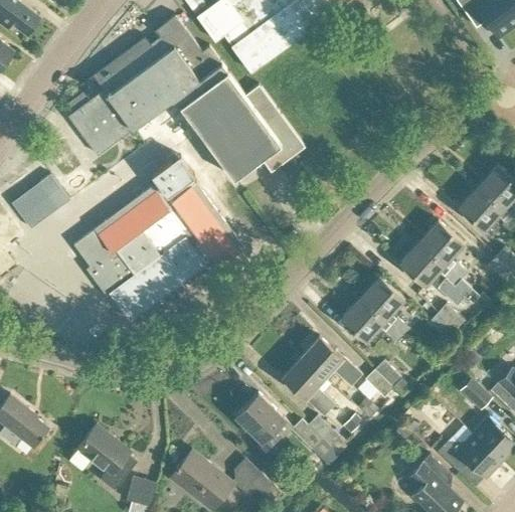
[(41,16),(19,0),(0,0),(0,24),(7,30),(11,24),(27,35),(41,16)]
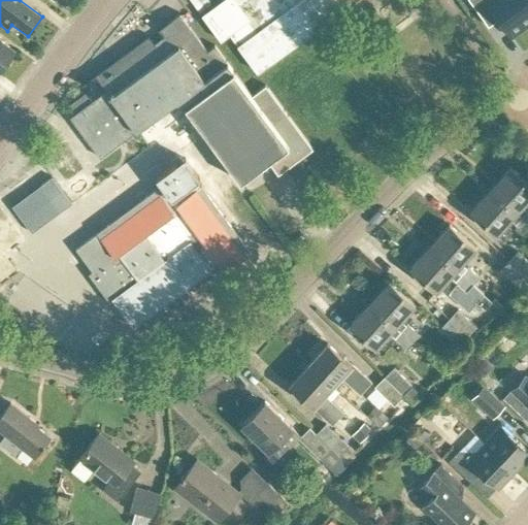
[(224,0),(201,17),(221,42),(230,36),(238,46),(237,47),(258,74),(357,0),(224,0)]
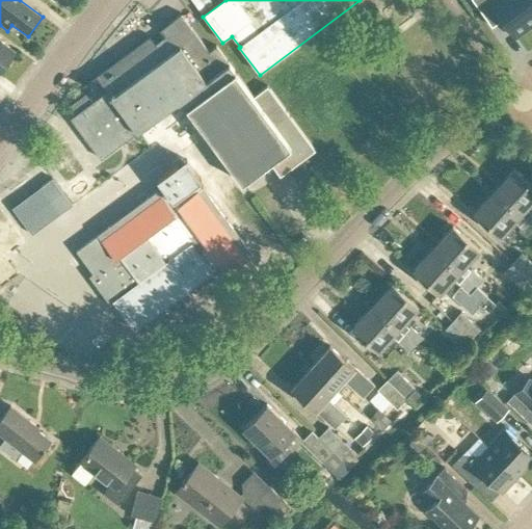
[(512,36),(531,22),(531,11),(523,0),(469,0),(489,27),(500,20),(512,36)]
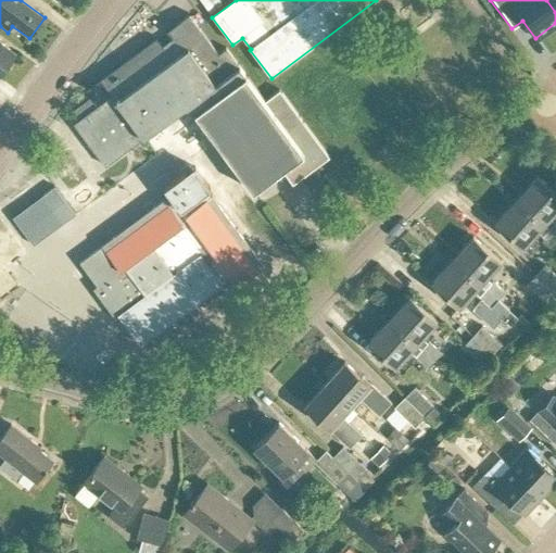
[(555,0),(546,0),(555,12),(555,0)]
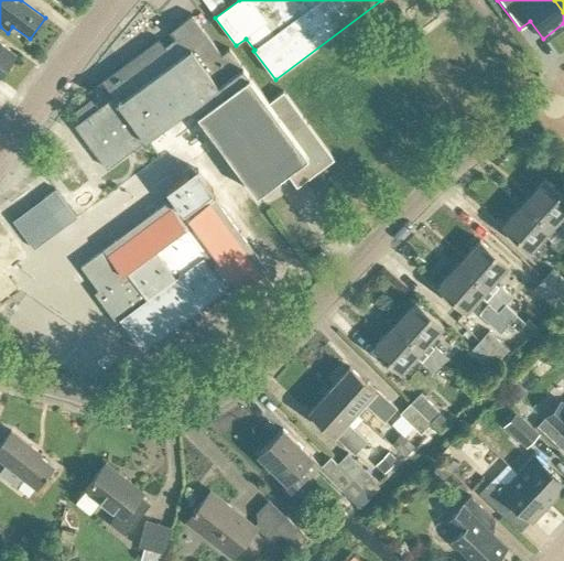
[(155,54),(151,47),(100,83),(114,101),(75,130),(105,172),(188,112),(197,118),(255,196),(286,175),(296,189),(335,161),(284,93),(269,104),(229,51),(220,57),(193,19),(171,33),(175,40),(155,54)]
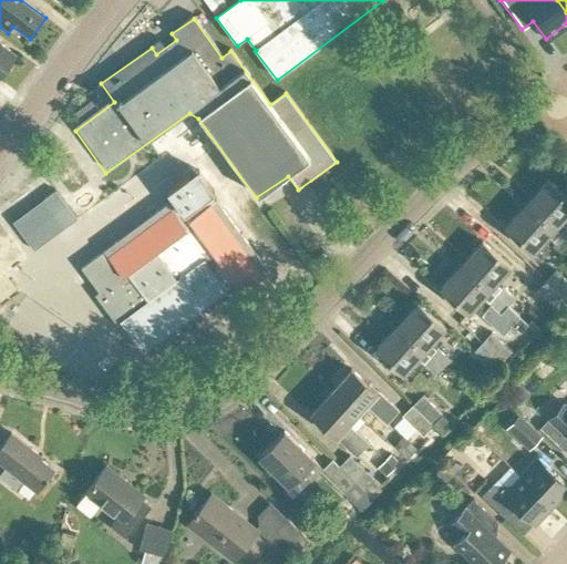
[(0,77),(16,57),(0,44),(0,77)]
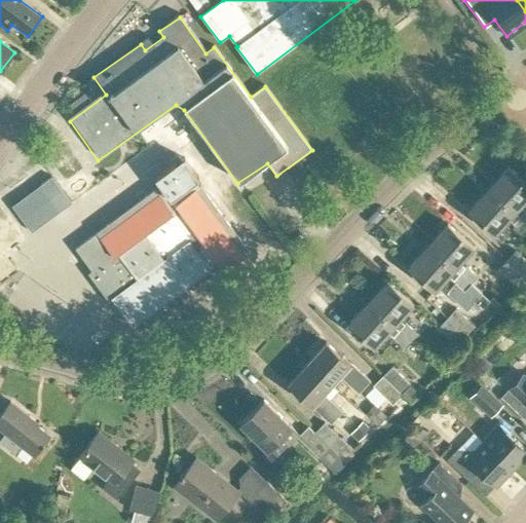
[(156,191),(75,250),(91,272),(87,274),(110,306),(113,302),(132,328),(211,269),(209,267),(217,262),(224,272),(250,255),(181,159),(154,179),(160,187),(156,190),(156,191)]
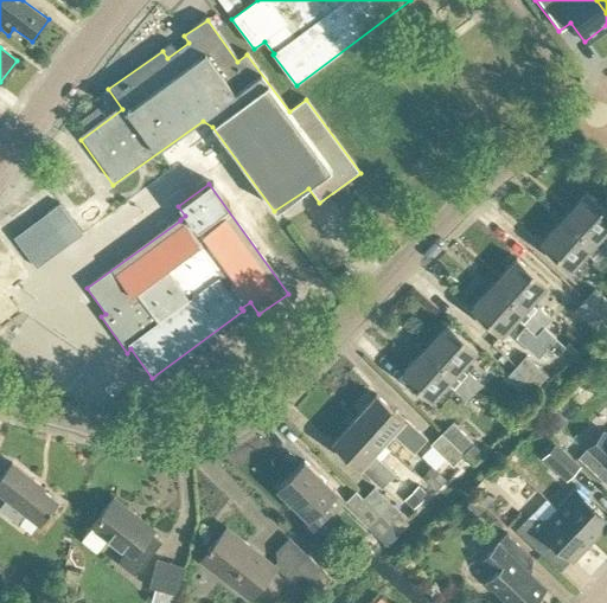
[(563,219),(606,258),(606,244),(605,245),(599,241),(606,231),(606,213),(586,194),(563,219)]
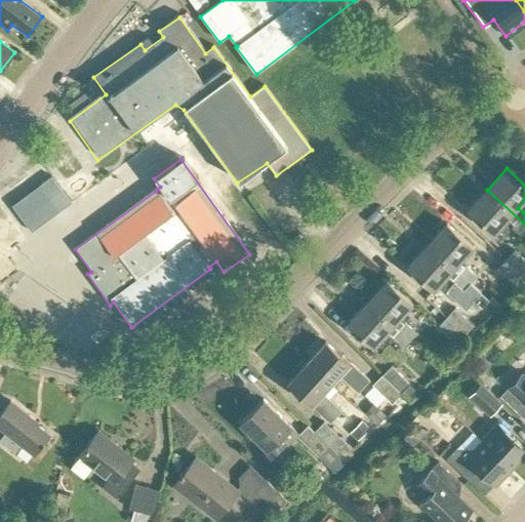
[(12,203),(31,230),(72,201),(53,174),(12,203)]
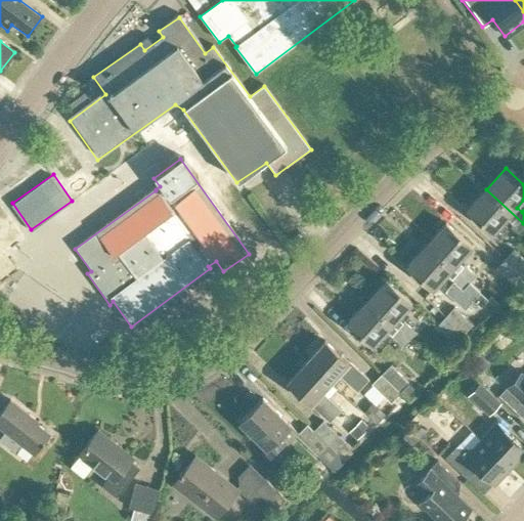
[(522,235),(523,232),(523,223),(486,189),(467,211),(492,234),(507,218),(512,223),(510,225),(522,235)]
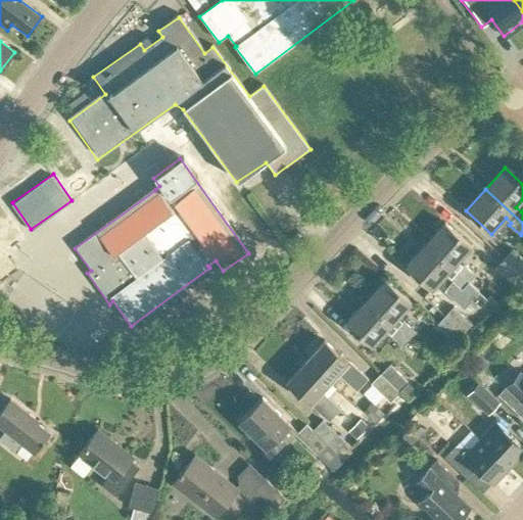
[(425,245),(467,284),(474,277),(463,267),(461,268),(456,264),(470,247),(444,224),(425,245)]
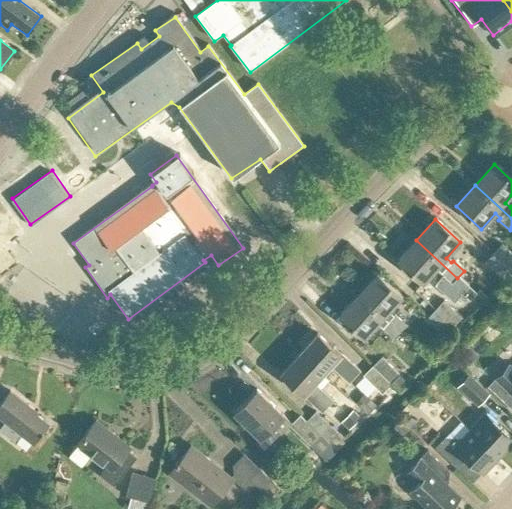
[(468,288),(457,278),(416,240),(397,261),(423,284),(437,268),(441,273),(440,274),(442,277),(434,286),(453,304),(468,288)]
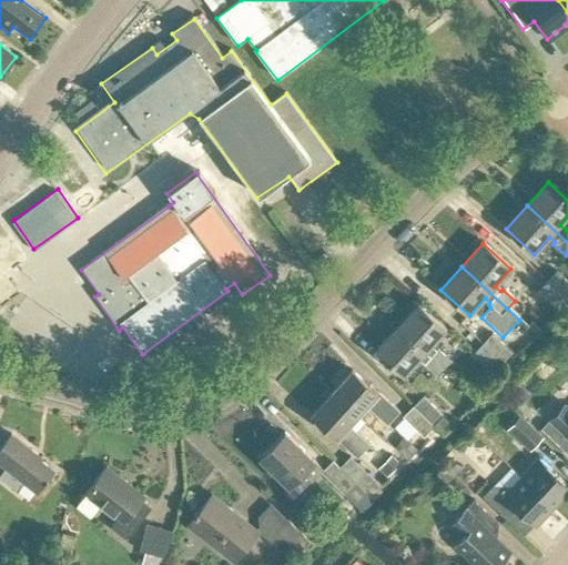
[(546,282),(567,302),(567,300),(567,283),(556,272),(546,282)]
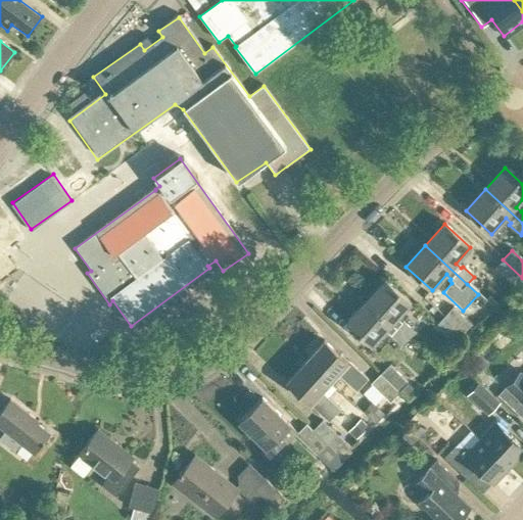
[(514,287),(522,278),(503,260),(494,269),(514,287)]
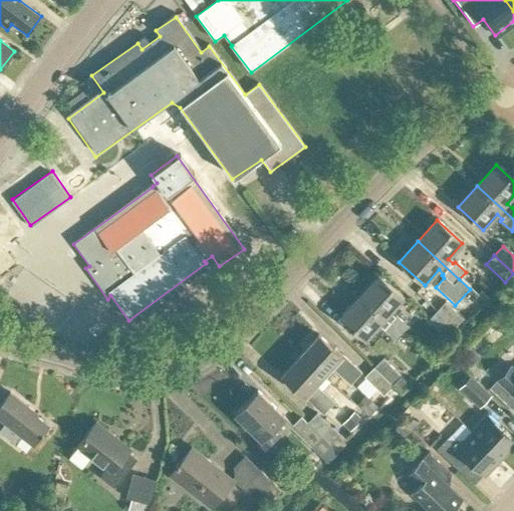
[(359,296),(401,334),(407,327),(396,317),(395,318),(390,314),(404,298),(377,275),(359,296)]
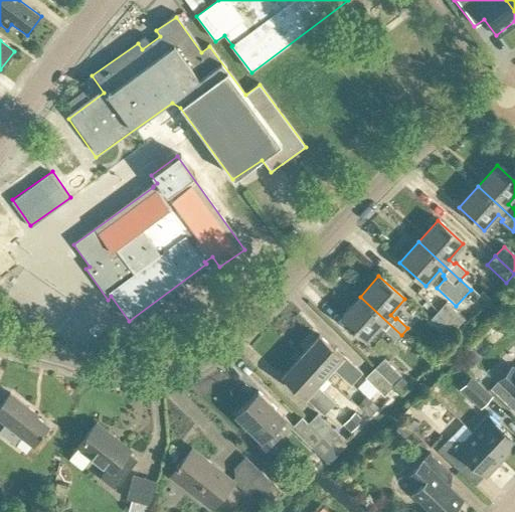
[(395,342),(401,335),(360,297),(341,318),(366,341),(380,325),(385,330),(384,332),(395,342)]
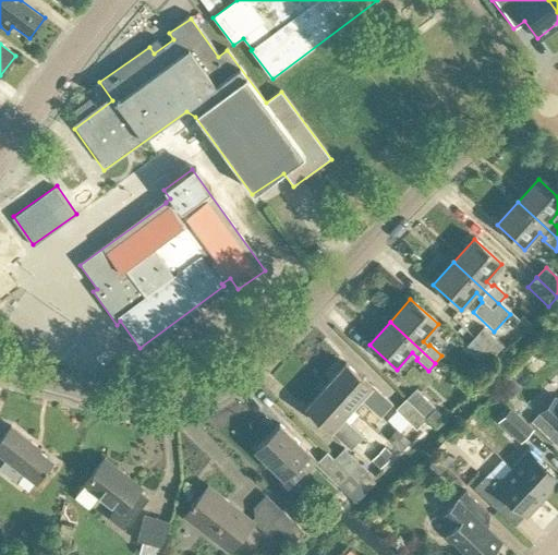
[(474,338),(494,356),(502,346),(483,328),(474,338)]
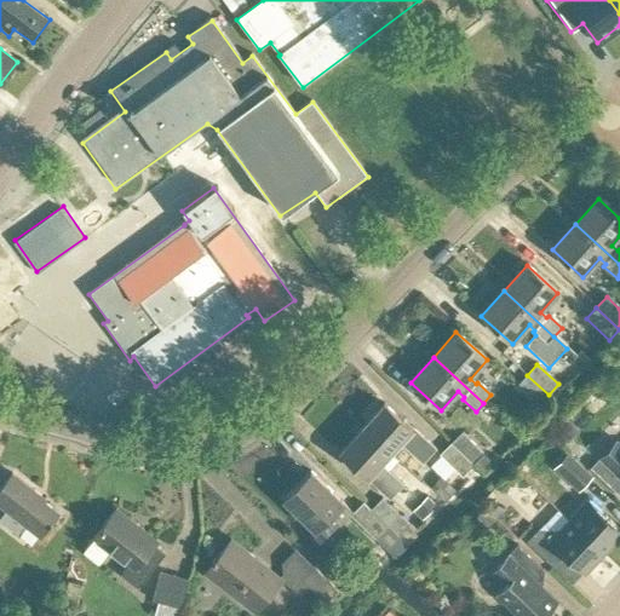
[(539,407),(549,395),(527,375),(517,386),(539,407)]
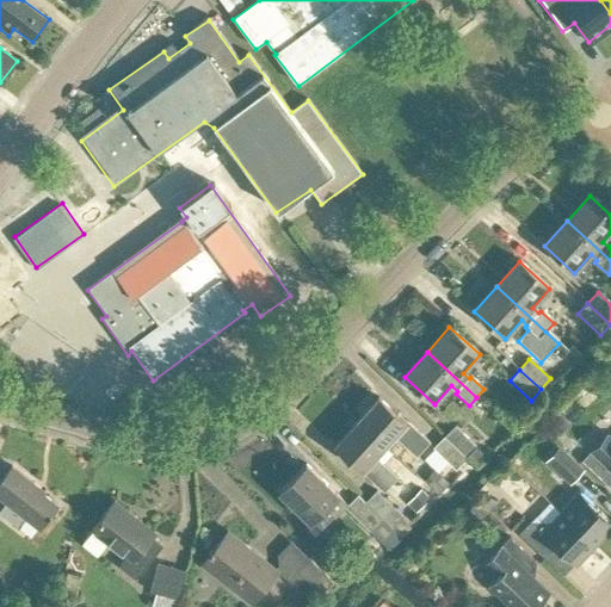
[(357,422),(383,447),(393,437),(415,457),(429,443),(406,421),(405,422),(378,398),(357,422)]
